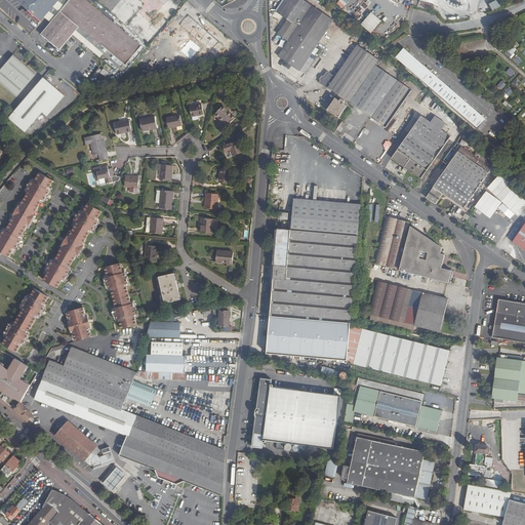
[(17,0),(17,1),(31,12),(41,22),(45,17),(59,0),(17,0)]
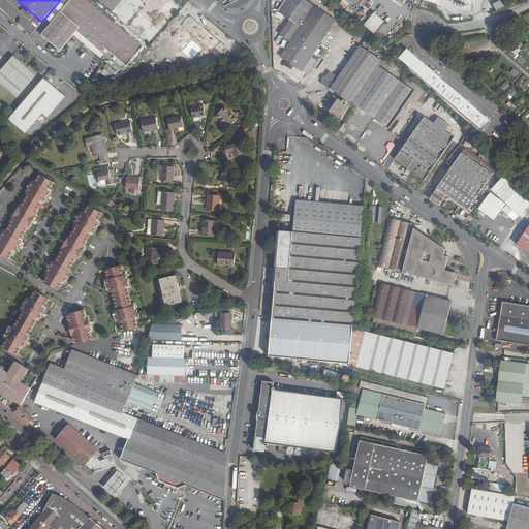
[(114,23),(87,0),(70,0),(52,23),(41,34),(60,51),(73,34),(80,27),(107,50),(107,49),(127,65),(143,47),(133,38),(134,36),(131,33),(129,35),(118,26),(120,23),(116,20),(114,23)]
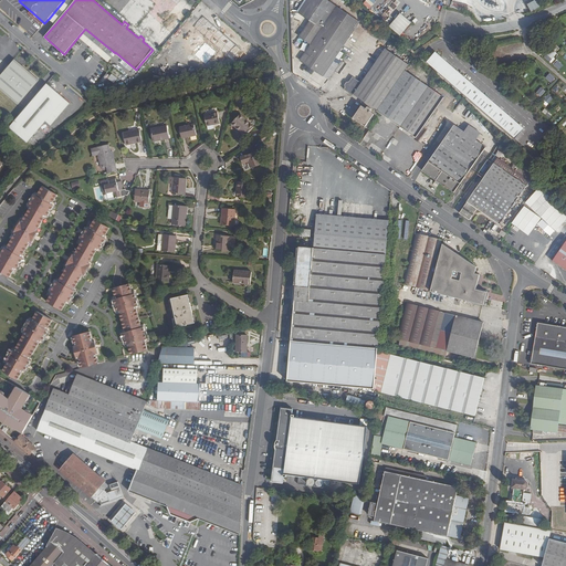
[(75,0),(64,0),(49,19),(55,24),(75,0)]
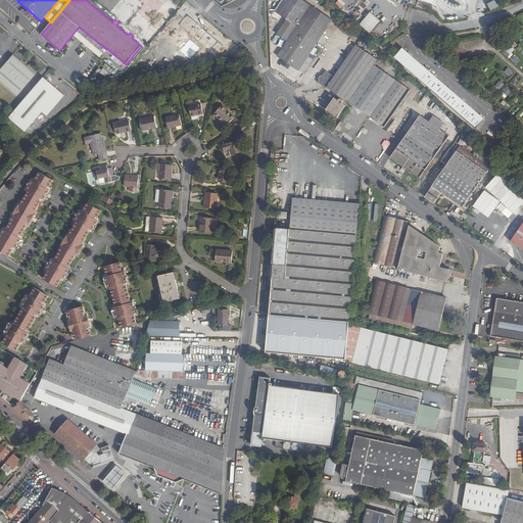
[(122,0),(123,1),(111,16),(147,45),(171,17),(179,7),(169,0),(122,0)]
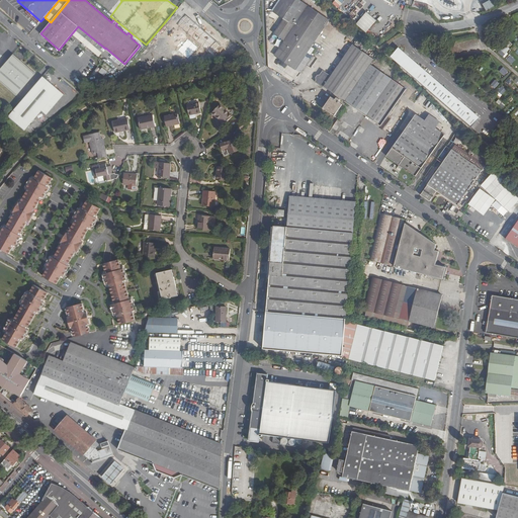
[(311,47),(329,20),(298,0),(282,0),(274,12),(283,19),(274,33),(284,40),(274,56),(295,70),(308,53),(311,55),(315,50),(311,47)]
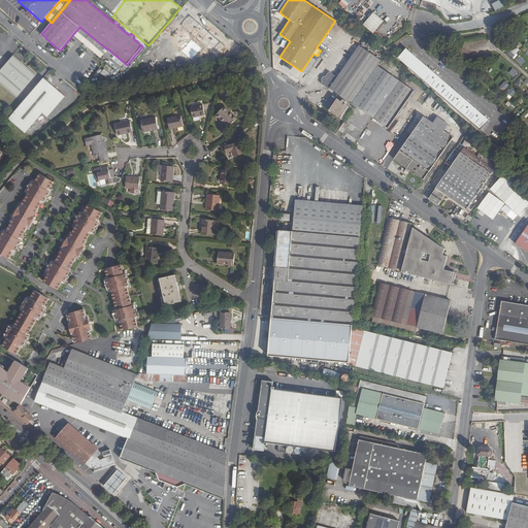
[(449,0),(449,6),(466,8),(466,1),(470,1),(469,0),(449,0)]
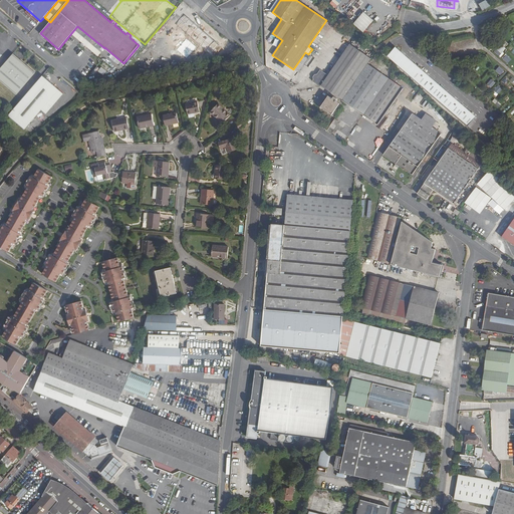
[(481,11),(489,7),(485,0),(484,0),(478,4),(481,11)]
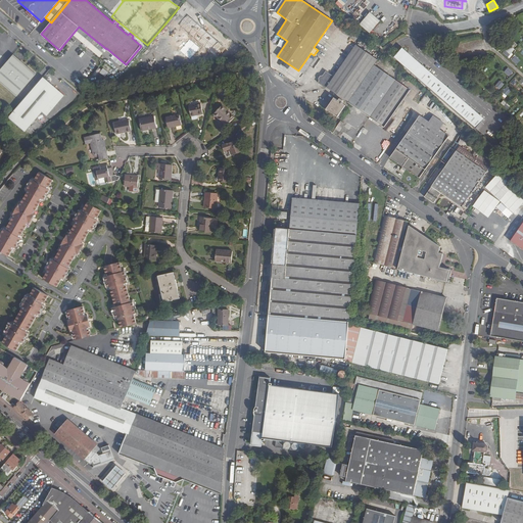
[(371,11),(360,24),(370,33),(380,20),(371,11)]
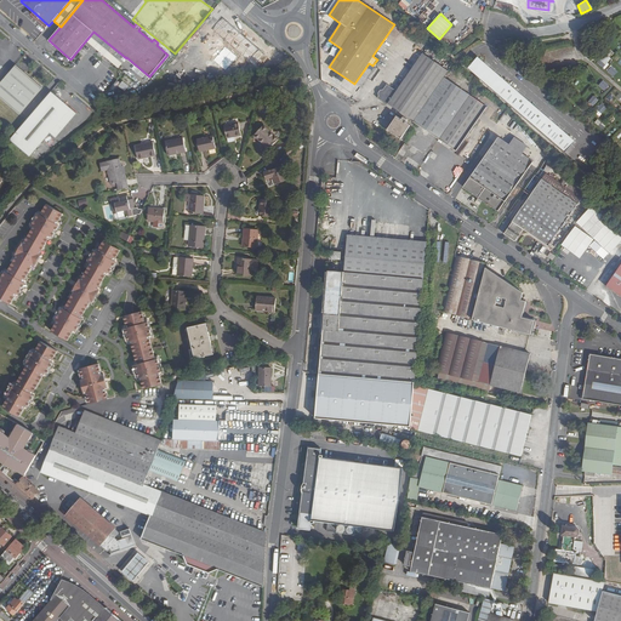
[(266,55),(228,23),(218,34),(255,66),(266,55)]
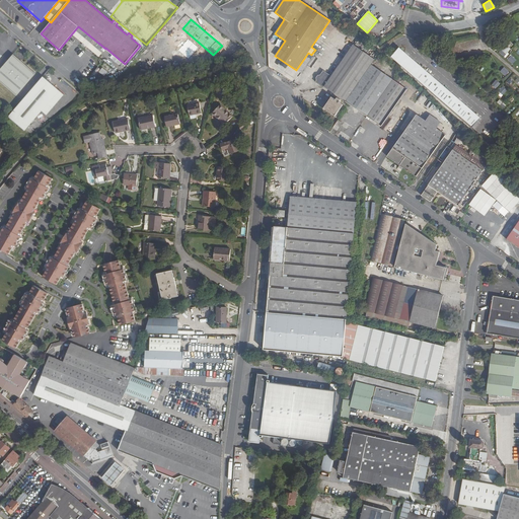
[(105,49),(78,26),(72,33),(98,57),(105,49)]
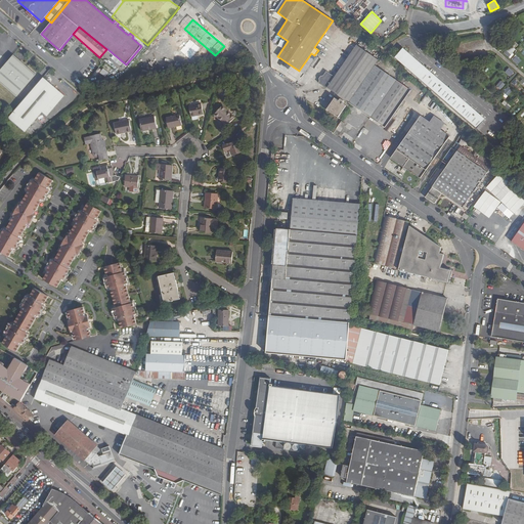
[(182,52),(191,60),(202,49),(192,41),(182,52)]
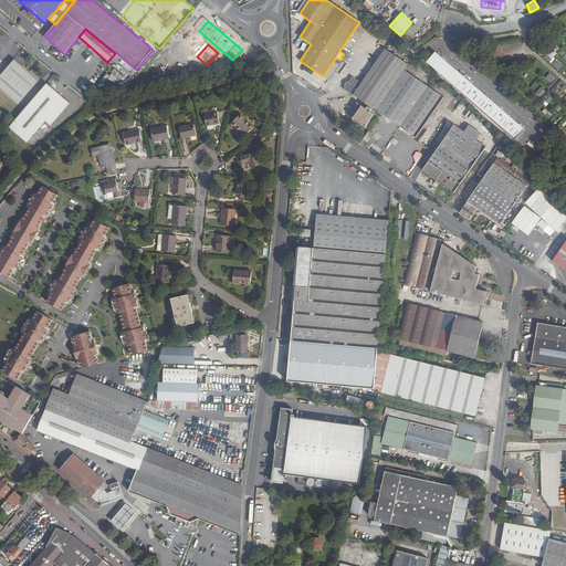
[(409,65),(386,49),(354,94),(384,115),(411,74),(405,70),(409,65)]
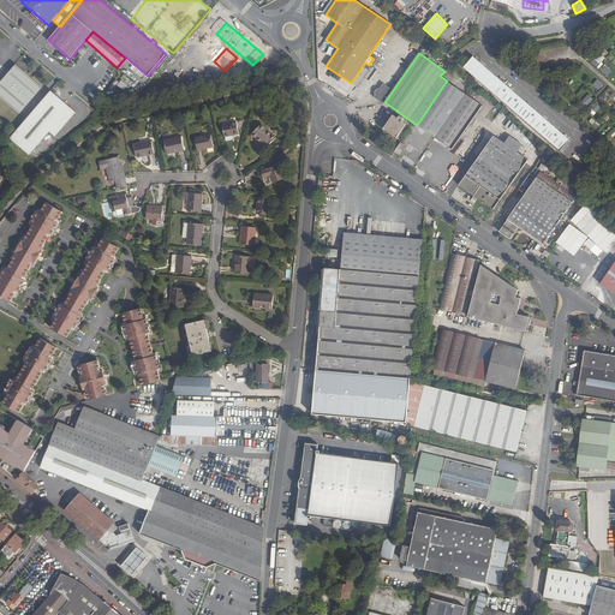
[(473,57),(463,67),(560,151),(569,139),(503,83),(500,79),(473,57)]
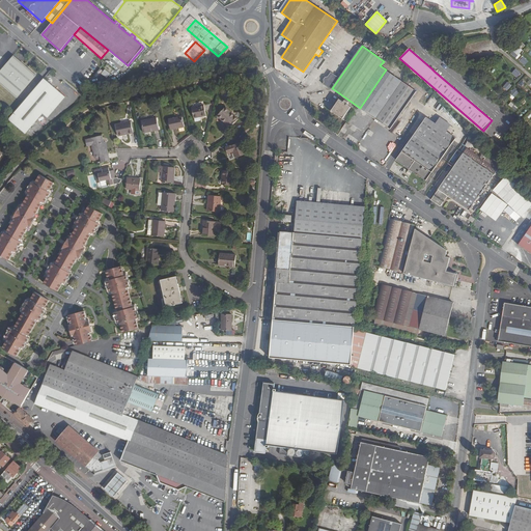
[(36,76),(14,56),(0,72),(0,83),(17,98),(36,76)]
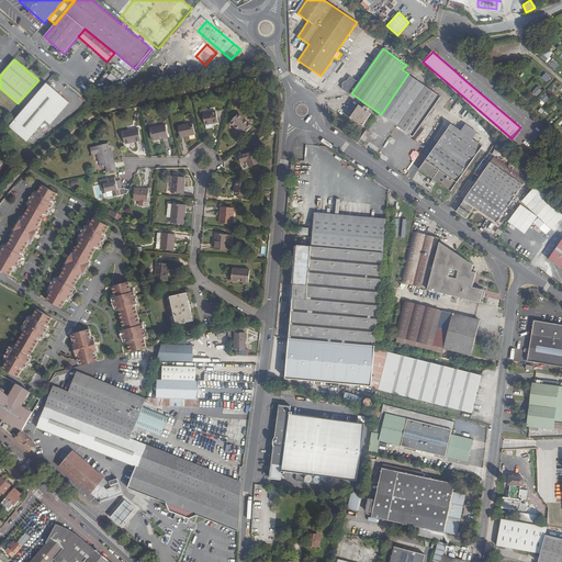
[(336,64),(332,60),(322,76),(326,79),(336,64)]
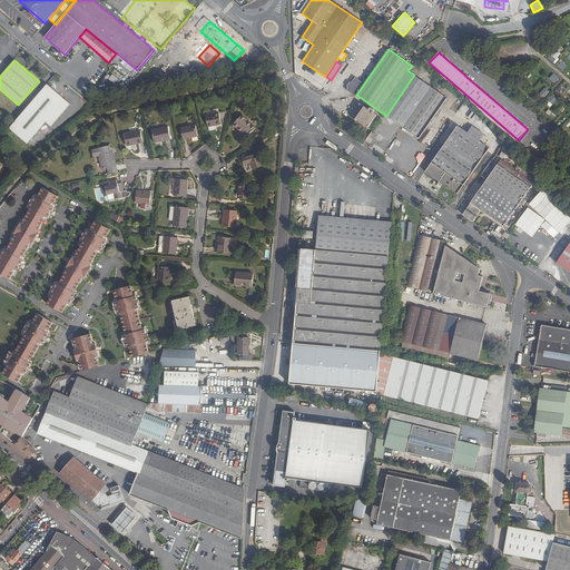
[(448,98),(414,75),(386,116),(420,138),(448,98)]
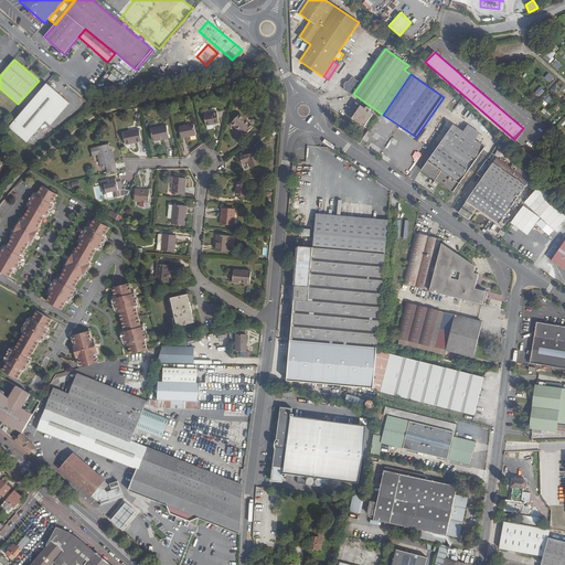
[(354,89),(360,82),(352,76),(343,89),(352,96),(355,91),(354,89)]
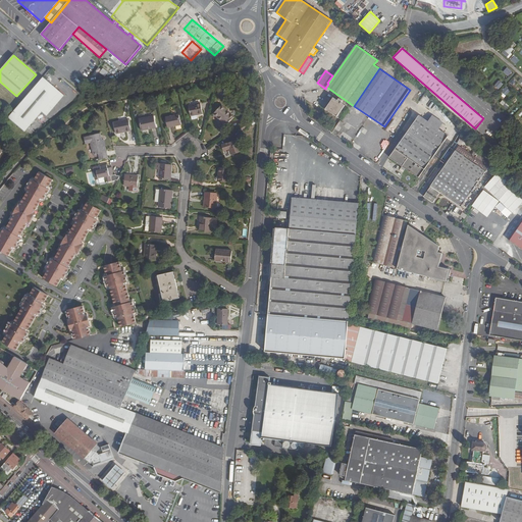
[(65,96),(44,77),(9,117),(25,132),(42,112),(47,116),(65,96)]
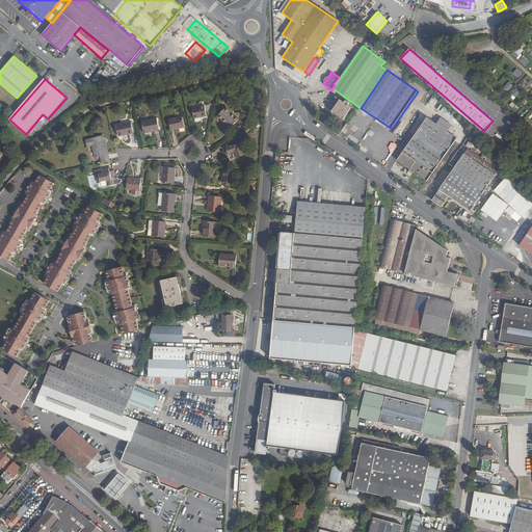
[(340,100),(333,111),(344,118),(351,107),(347,105),(348,103),(346,101),(344,102),(340,100)]
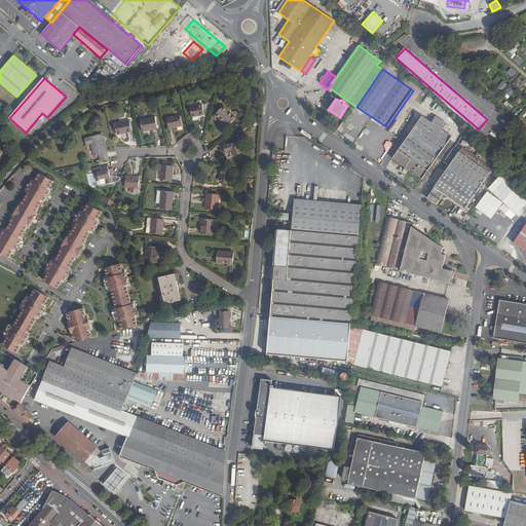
[(190,107),(192,117),(204,114),(202,104),(190,107)]
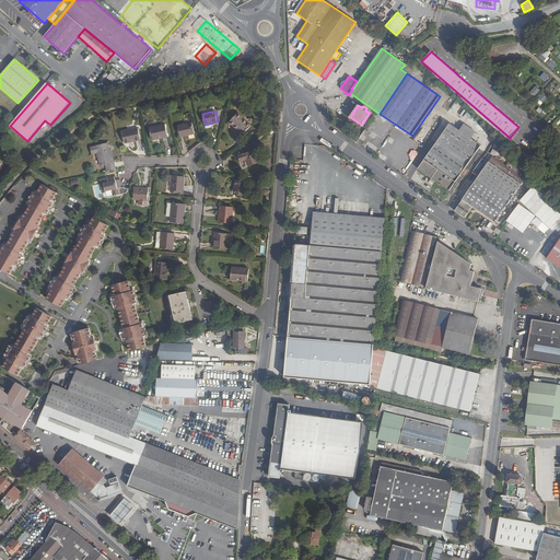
[(229,121),(243,135),(252,126),(238,113),(229,121)]
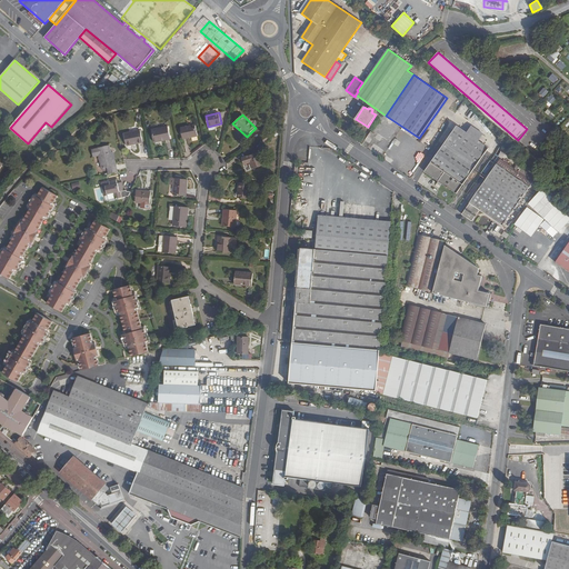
[(183,139),(198,136),(196,125),(180,128),(183,139)]
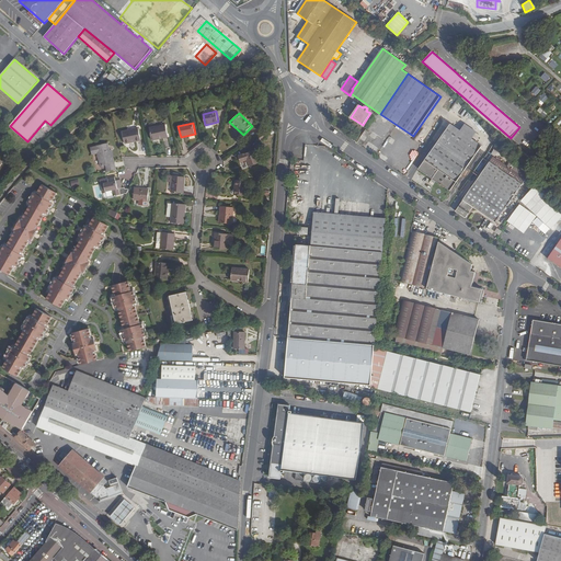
[(152,140),(169,137),(165,124),(149,127),(152,140)]
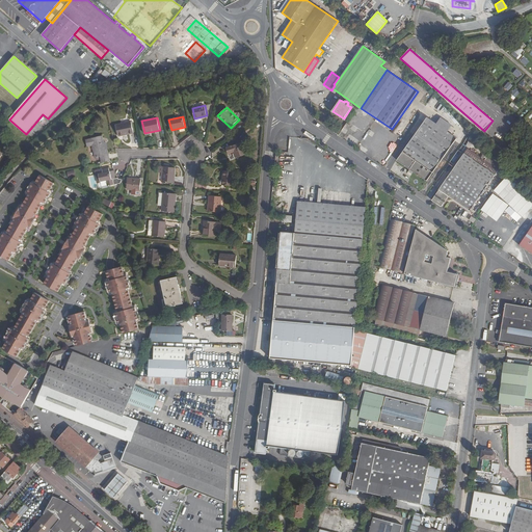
[(418,175),(427,181),(457,138),(448,132),(436,124),(427,117),(397,160),(405,166),(418,176),(418,175)]
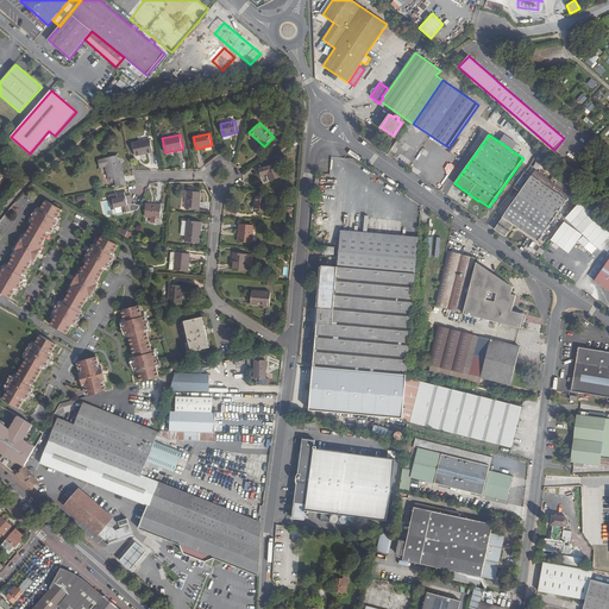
[(513,151),(518,144),(504,135),(500,142),(513,151)]
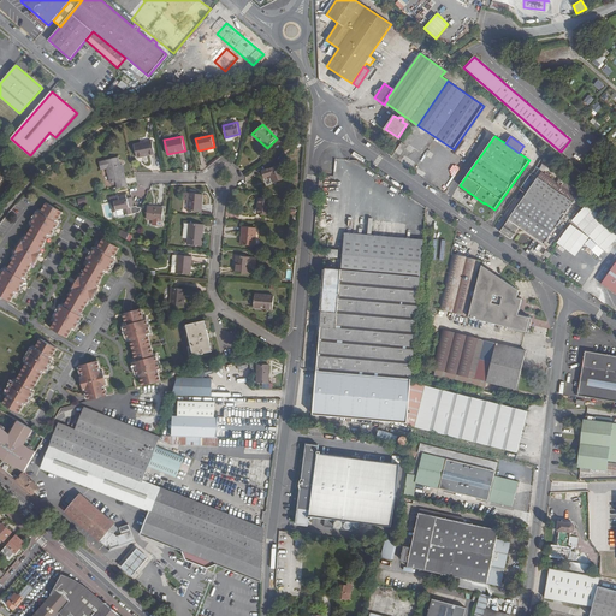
[(137,158),(155,154),(152,141),(134,144),(137,158)]
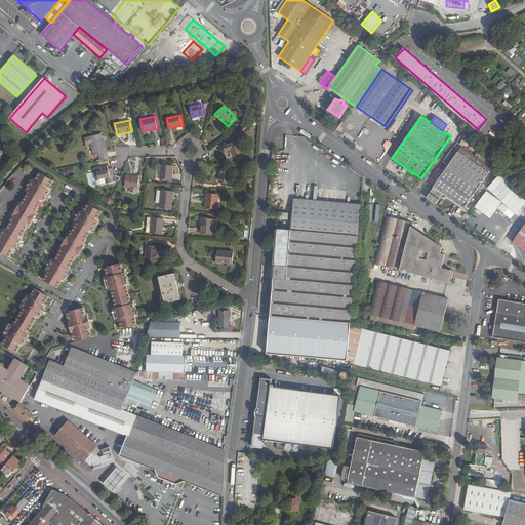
[(101,134),(84,138),(86,145),(91,144),(94,156),(99,155),(101,160),(110,158),(108,153),(106,153),(103,140),(101,134)]
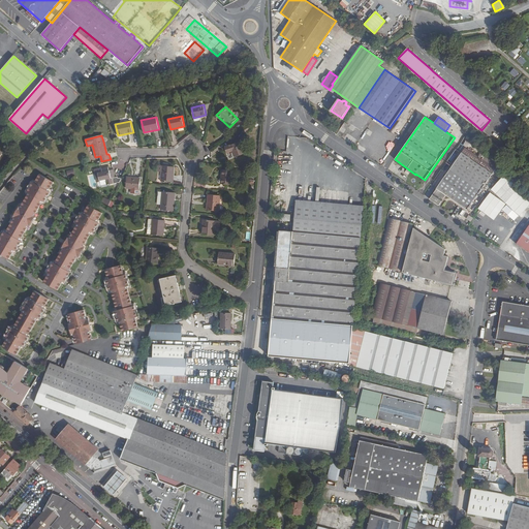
[(226,153),(232,151),(235,157),(245,154),(241,142),(224,147),(226,153)]
